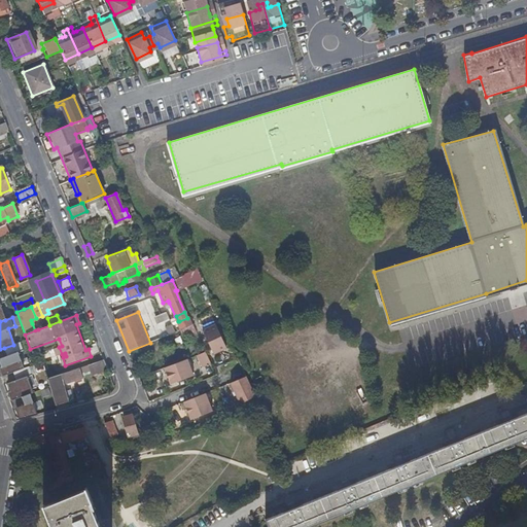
[(35,322),(38,329),(49,325),(47,318),(47,317),(35,322)]
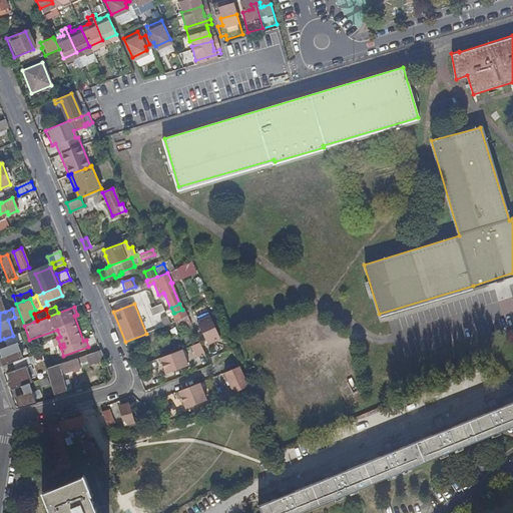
[(181,331),(192,327),(184,309),(182,310),(174,313),(181,331)]
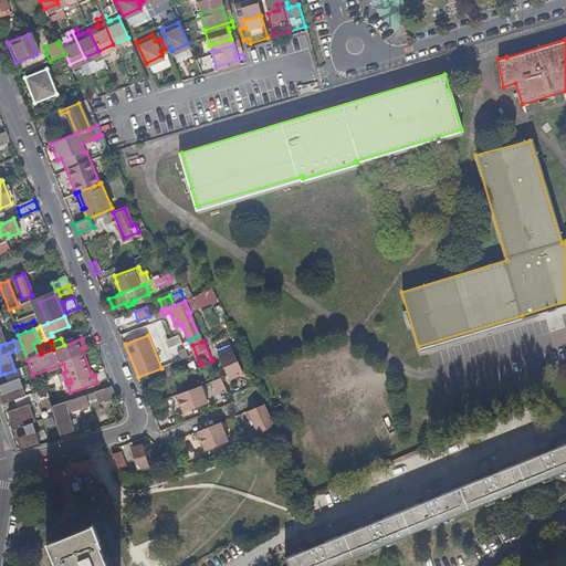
[(230,380),(244,375),(231,347),(218,354),(230,380)]
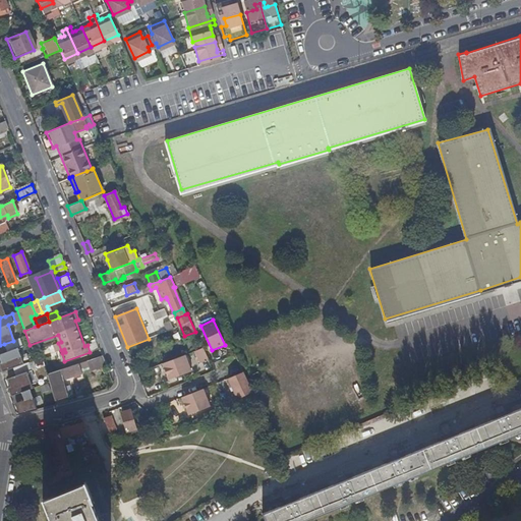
[(24,346),(21,338),(13,341),(4,344),(7,352),(0,354),(0,359),(4,371),(13,368),(23,364),(18,349),(24,346)]
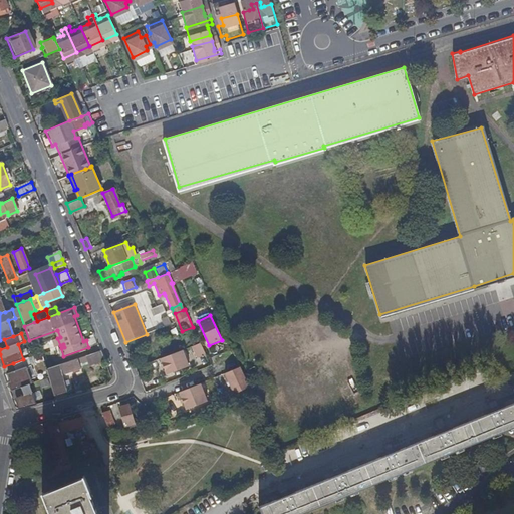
[(196,358),(205,354),(200,343),(191,346),(196,358)]
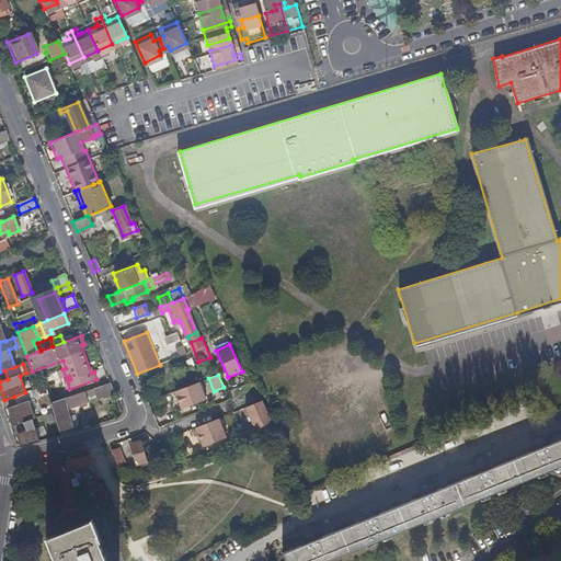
[(199,381),(173,391),(181,409),(206,399),(199,381)]
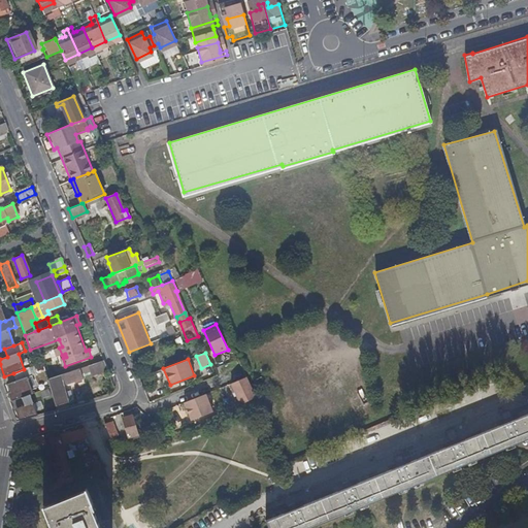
[(93,375),(110,370),(106,360),(90,365),(93,375)]
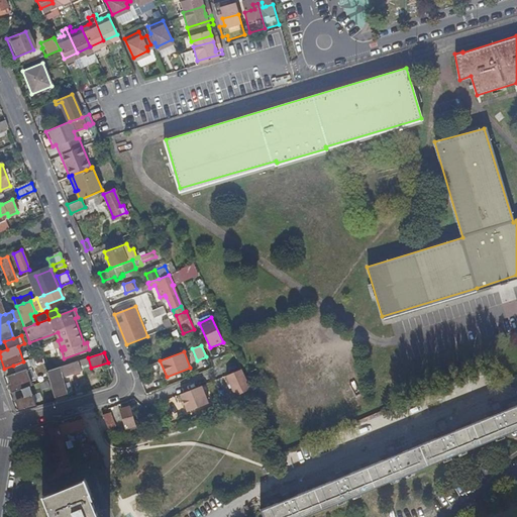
[(7,377),(13,392),(22,389),(29,387),(32,386),(26,370),(31,369),(28,359),(23,362),(13,366),(16,374),(7,377)]
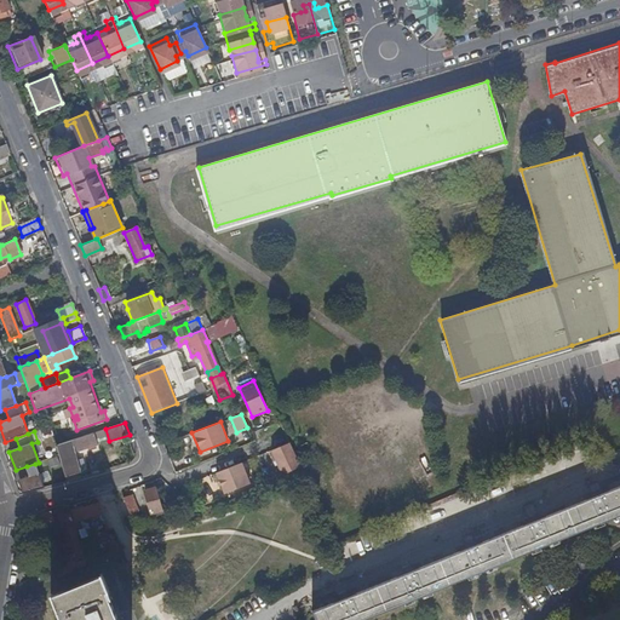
[(56,445),(67,481),(78,477),(76,474),(80,472),(74,452),(98,445),(95,432),(56,445)]
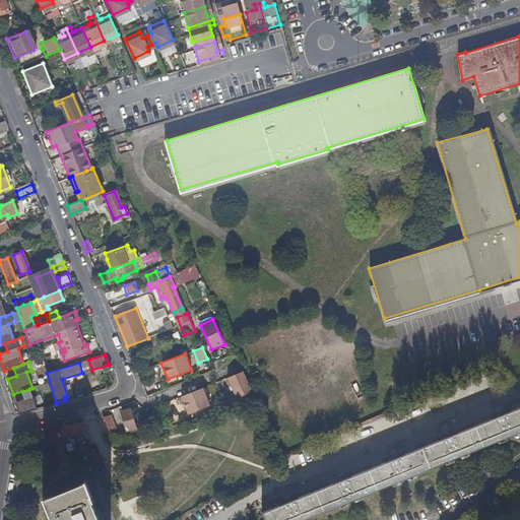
[(250,392),(243,377),(232,381),(240,397),(250,392)]
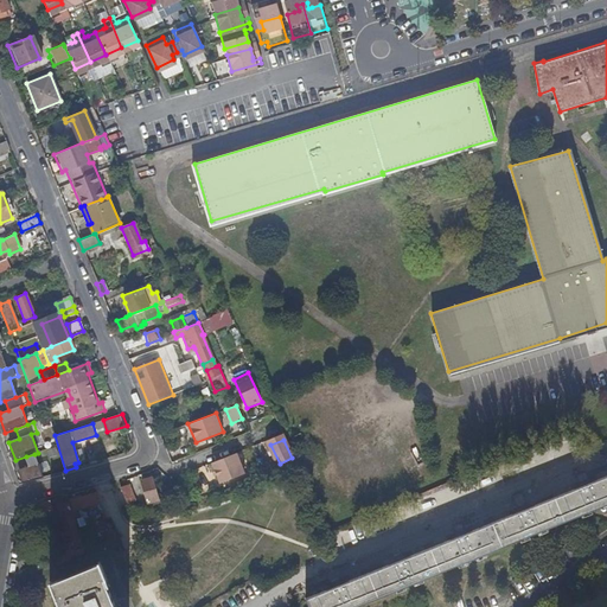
[(25,483),(44,478),(34,454),(26,457),(30,466),(19,470),(25,483)]
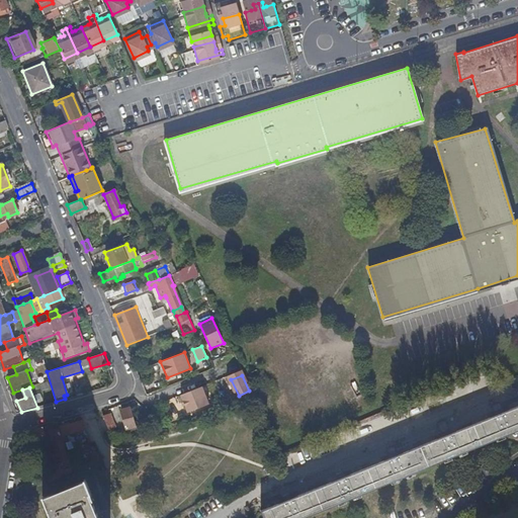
[(201,394),(198,387),(180,395),(187,413),(208,404),(204,393),(201,394)]
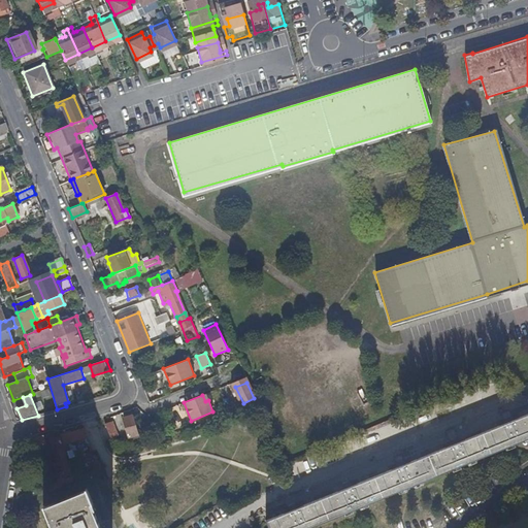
[(453,446),(405,465),(404,462),(399,464),(396,465),(398,467),(351,487),(349,484),(345,485),(342,487),(343,489),(297,508),(295,505),(292,507),(288,508),(289,510),(265,521),(268,527),(308,527),(324,522),(527,439),(527,415),(514,421),(513,419),(508,420),(505,422),(506,424),(461,442),(460,439),(455,441),(452,443),(453,446)]
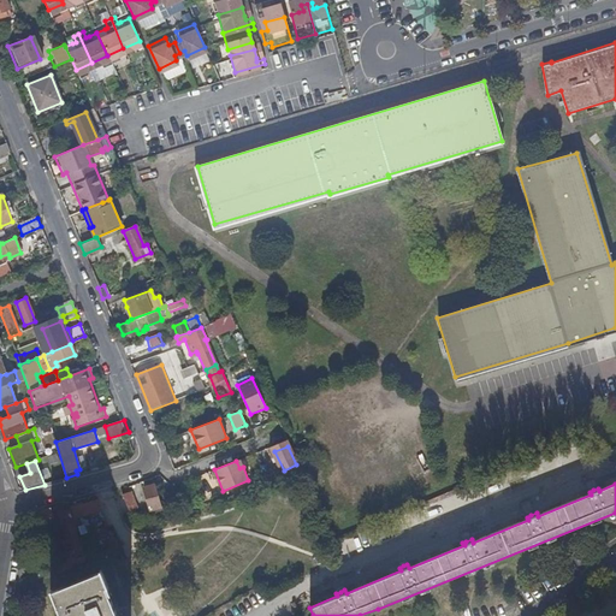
[(144,489),(152,514),(164,510),(157,485),(144,489)]
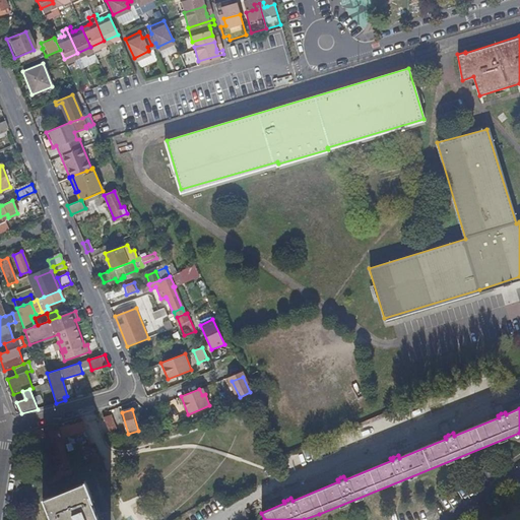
[(104,417),(112,435),(116,435),(114,430),(117,429),(111,415),(104,417)]
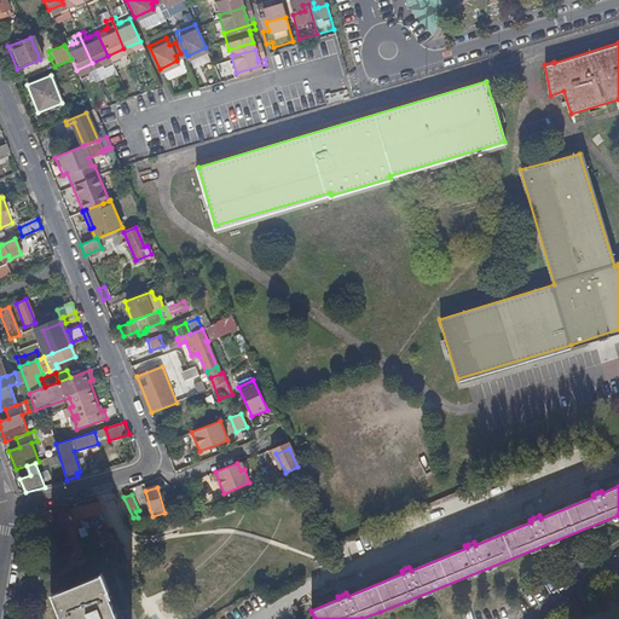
[(82,530),(104,524),(98,503),(69,510),(76,533),(82,532),(82,530)]
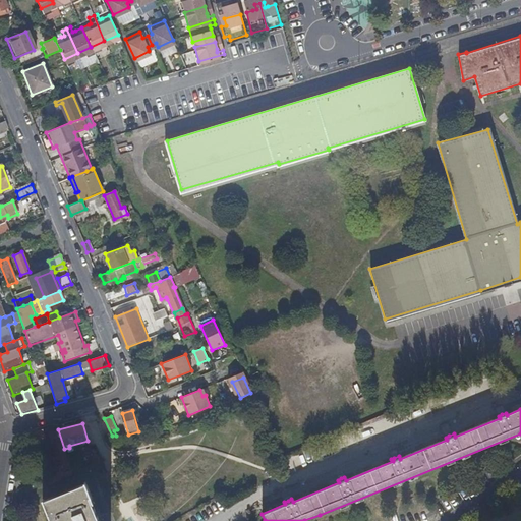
[(43,429),(33,432),(37,447),(47,444),(43,429)]
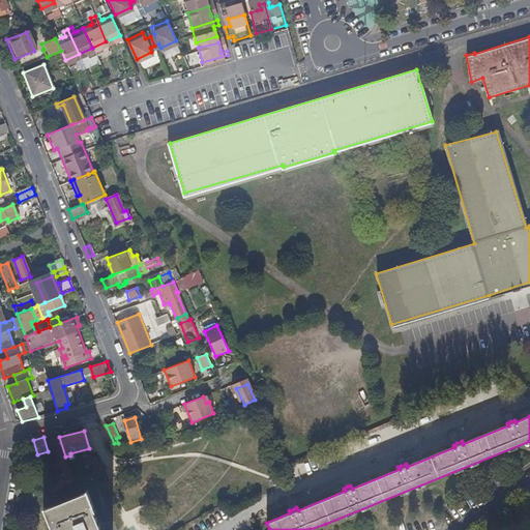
[(62,474),(69,471),(65,457),(59,437),(51,440),(56,459),(57,459),(62,474)]
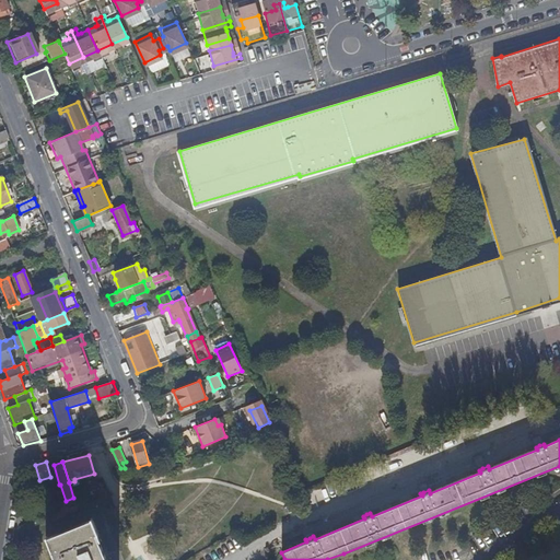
[(97,534),(90,516),(88,517),(89,520),(80,524),(81,526),(58,536),(56,534),(45,538),(50,550),(53,549),(54,551),(57,559),(104,559),(93,533),(97,534)]
